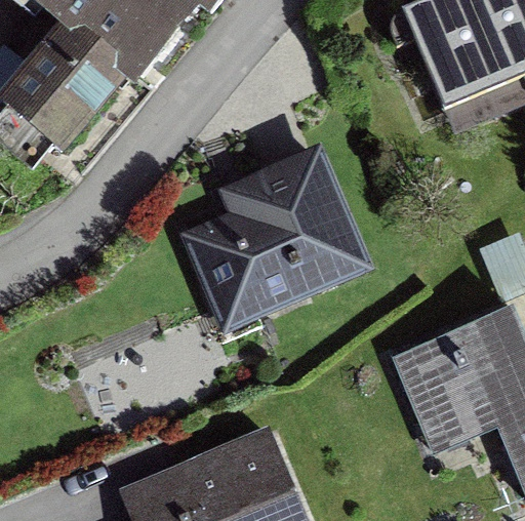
[(0,99),(67,155),(127,81),(135,87),(148,71),(200,9),(209,16),(223,0),(5,0),(27,17),(31,12),(35,16),(41,9),(57,24),(30,56),(0,92),(0,99)]
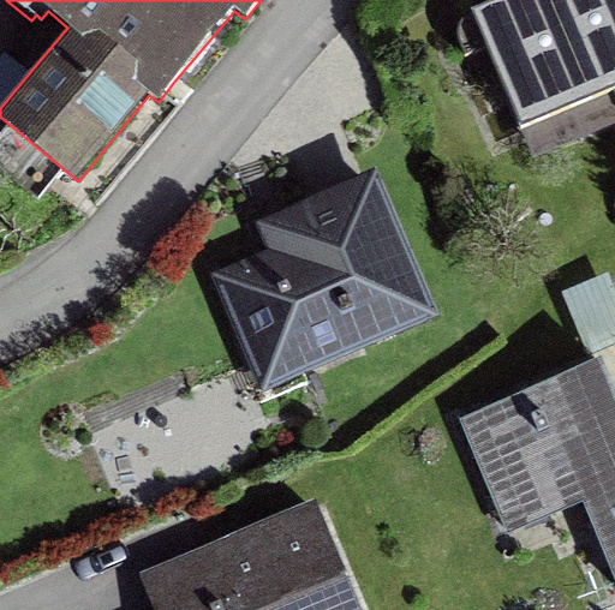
[(493,0),(470,10),(472,15),(459,21),(470,47),(483,42),(532,157),(614,123),(614,105),(609,91),(614,88),(614,0),(493,0)]
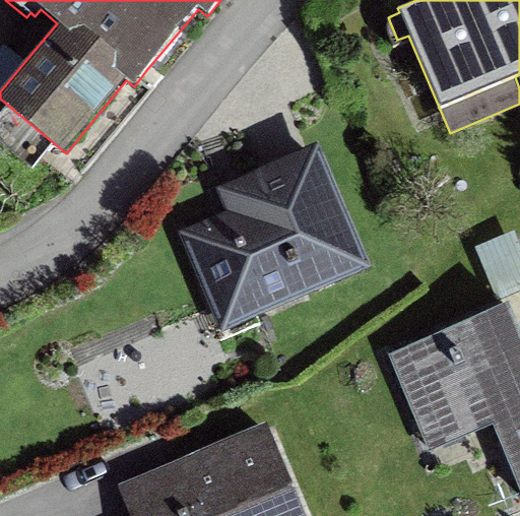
[(226,210),(179,230),(221,333),(372,270),(318,143),(216,186),(226,210)]
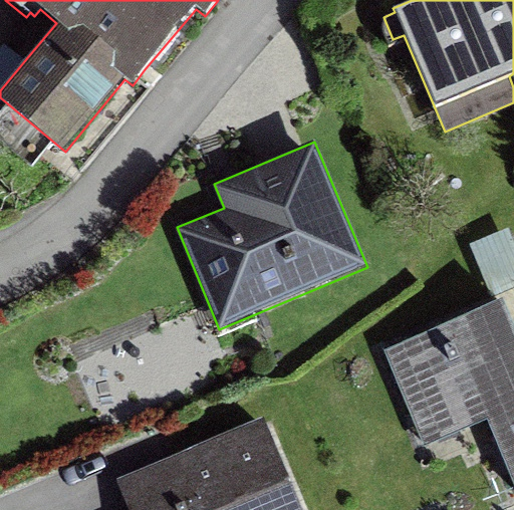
[(470,243),(492,296),(513,287),(513,237),(510,227),(470,243)]
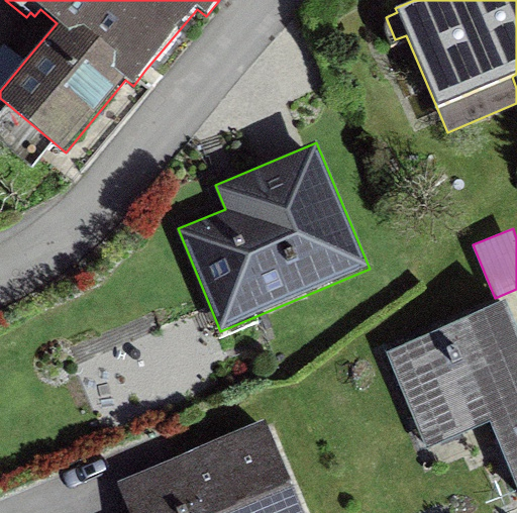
[(516,330),(505,301),(386,349),(425,447),(490,421),(516,489),(516,330)]
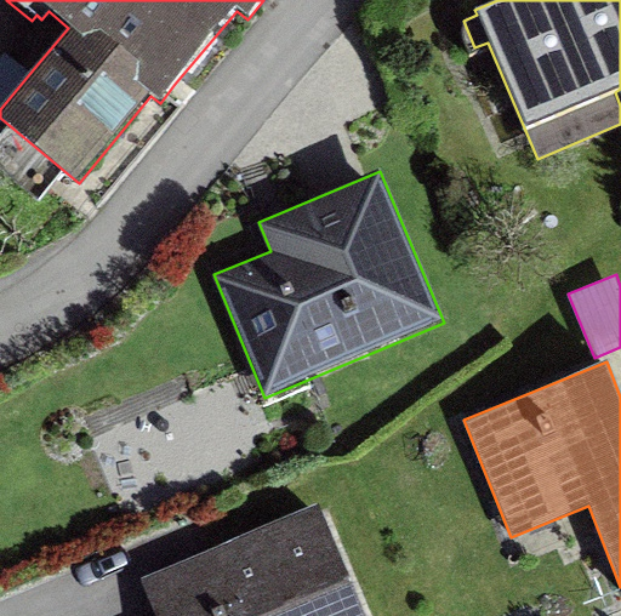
[(364,615),(318,503),(140,576),(155,615),(364,615)]
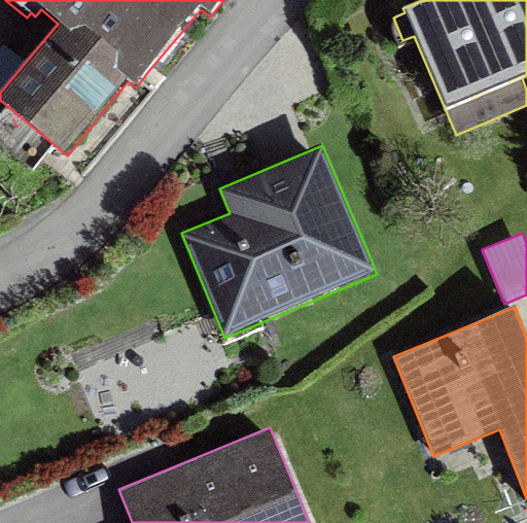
All buildings are outlined.
